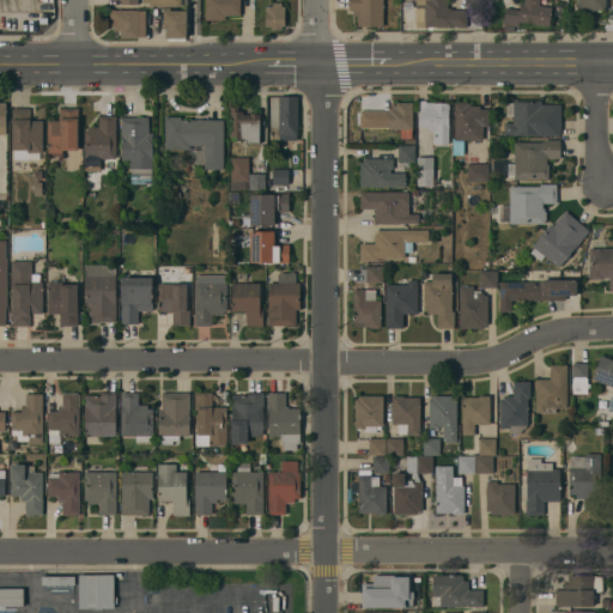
[(206,20),(206,0),(241,0),(241,16),(225,16),(225,20),(206,20)]
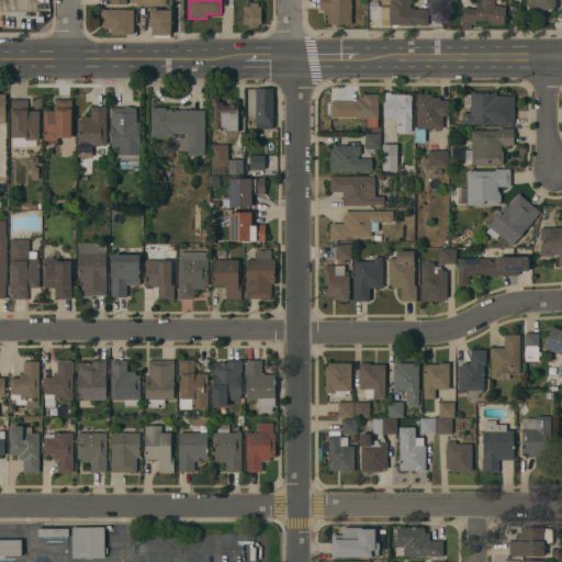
[(351,0),(351,24),(328,24),(328,14),(324,14),(324,10),(321,10),(321,0),(351,0)]
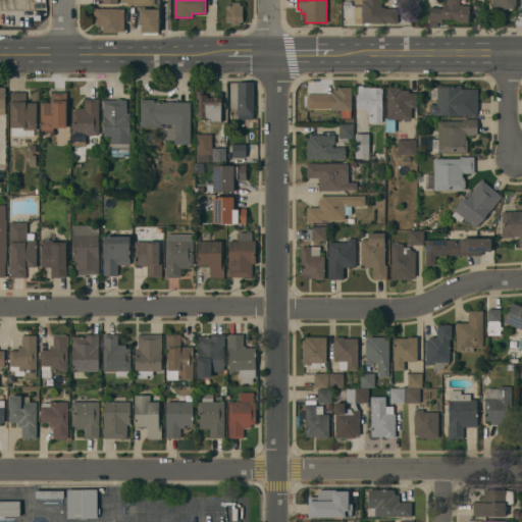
[(362,22),(362,17),(355,17),(355,0),(381,0),(381,7),(385,7),(385,8),(398,8),(398,22),(362,22)]
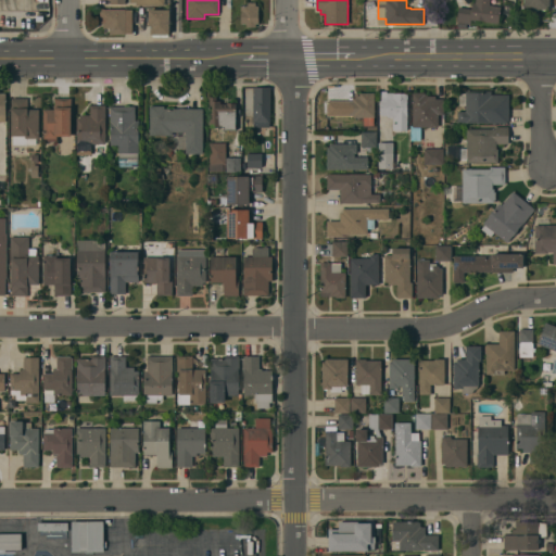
[(471,20),(470,24),(457,22),(458,8),(471,9),(472,2),(476,3),(476,0),(489,0),(489,5),(501,7),(498,24),(471,20)]
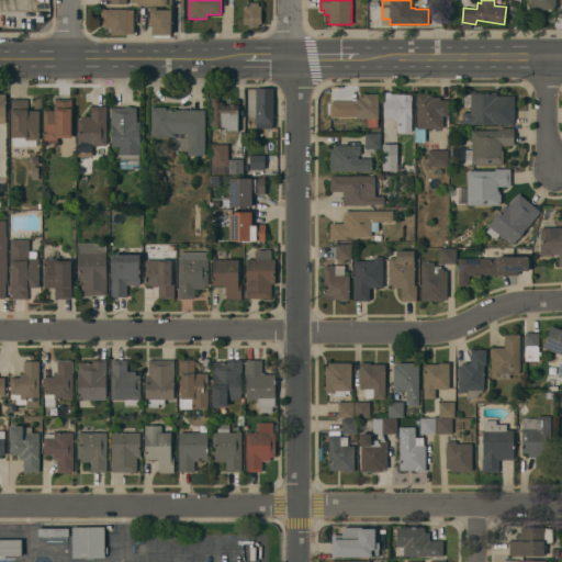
[(555,0),(555,9),(530,9),(530,0),(555,0)]
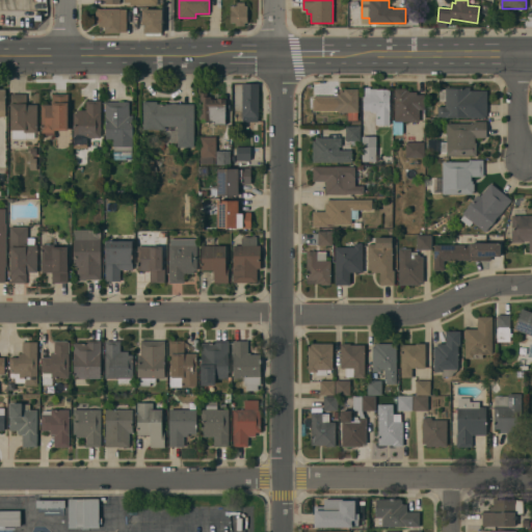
[(247,23),(244,23),(244,26),(236,26),(236,23),(231,23),(231,5),(232,5),(237,5),(237,2),(244,2),(244,5),(245,5),(247,5),(247,23)]
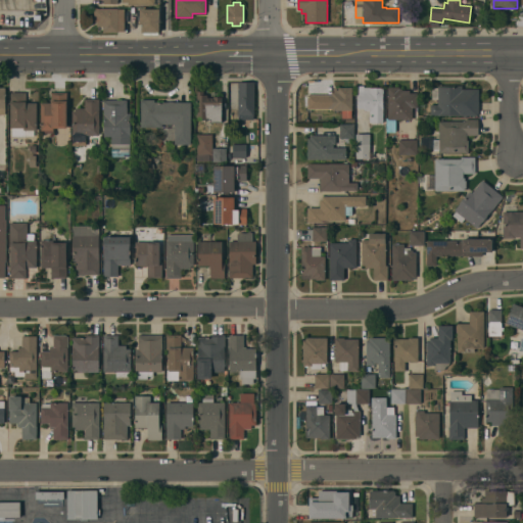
[(125,31),(119,31),(119,32),(103,33),(103,32),(98,32),(98,26),(97,26),(97,21),(94,21),(94,7),(97,7),(97,8),(117,8),(117,9),(125,8),(125,31)]
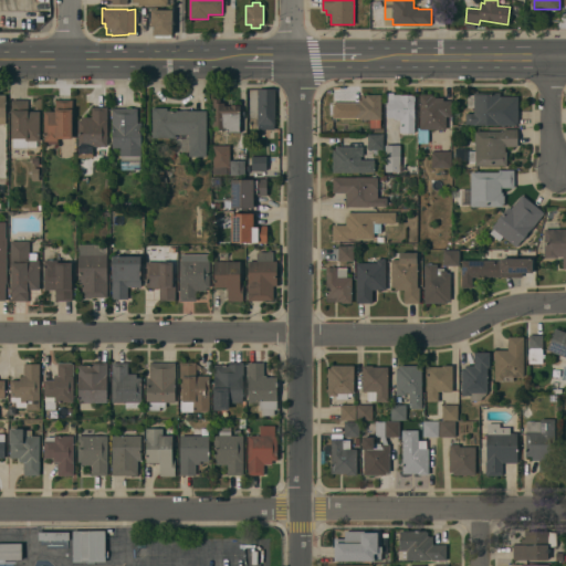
[(173,34),(154,34),(154,25),(152,25),(152,10),(173,10),(173,34)]
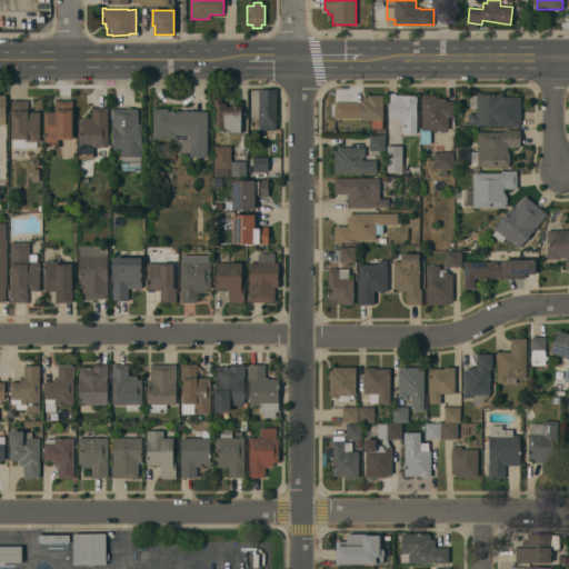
[(277,89),(277,127),(276,127),(276,130),(259,130),(260,127),(259,127),(259,89),(273,89),(277,89)]
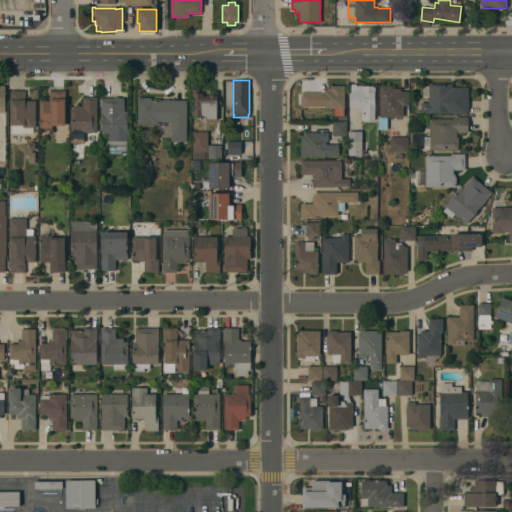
[(469,112),(467,112),(421,113),(421,102),(429,102),(429,97),(423,97),(423,85),(429,85),(429,84),(452,83),(452,87),(469,87),(469,112)]
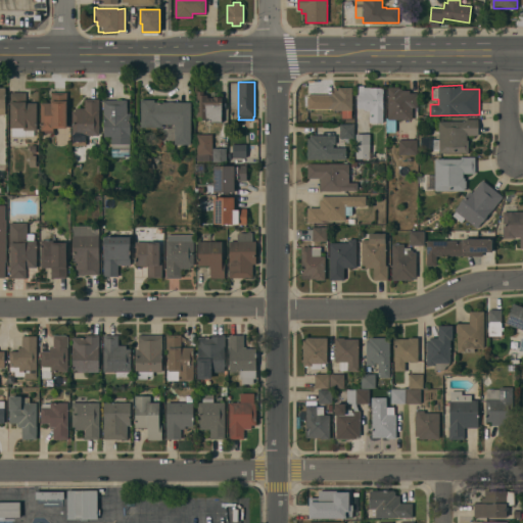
[(383,93),(383,123),(370,123),(370,110),(364,110),(364,108),(358,108),(358,86),(364,86),(364,88),(383,88),(383,93)]
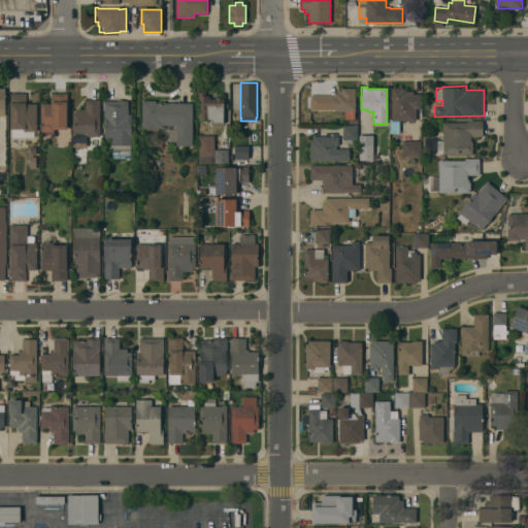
[(355,119),(345,119),(345,111),(335,111),(335,109),(329,109),(329,96),(335,96),(335,93),(337,93),(337,91),(341,91),(341,88),(356,88),(356,111),(355,111),(355,119)]
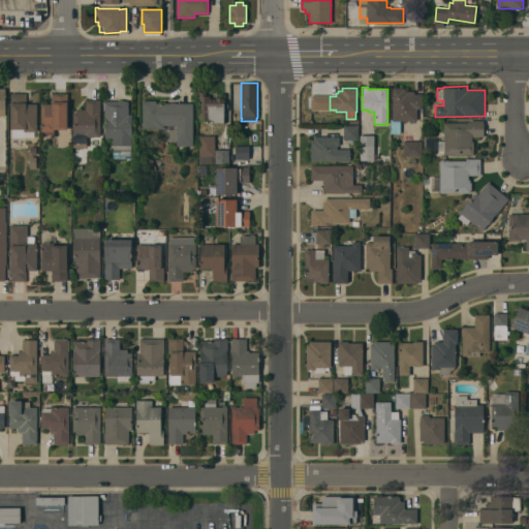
[(393,88),(404,88),(404,89),(407,89),(407,91),(414,91),(414,94),(422,94),(422,109),(416,109),(416,121),(393,121),(393,88)]
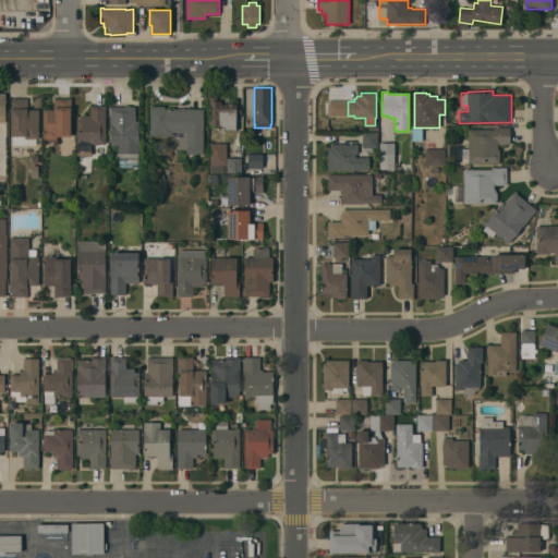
[(225,131),(225,128),(211,128),(210,97),(217,97),(217,101),(221,101),(221,105),(228,104),(228,102),(237,102),(237,130),(225,131)]
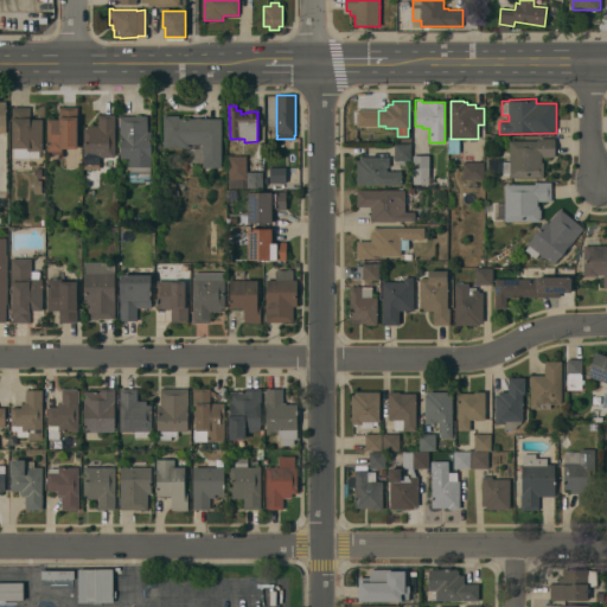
[(13,107),(31,107),(31,119),(43,119),(43,151),(39,151),(39,158),(30,158),(14,158),(14,148),(12,148),(13,107)]
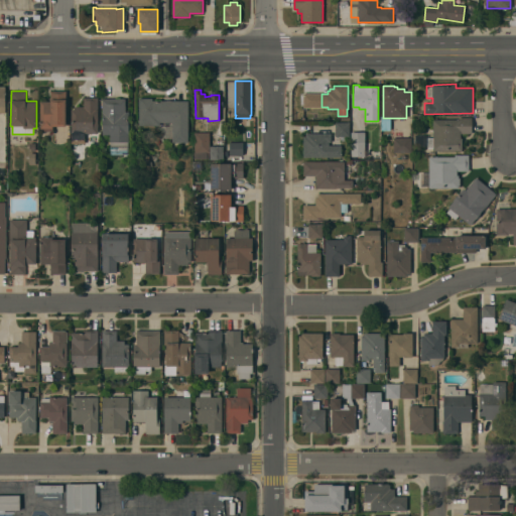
[(67,101),(66,101),(66,126),(52,126),(52,131),(40,131),(40,101),(51,101),(50,91),(66,91),(67,101)]
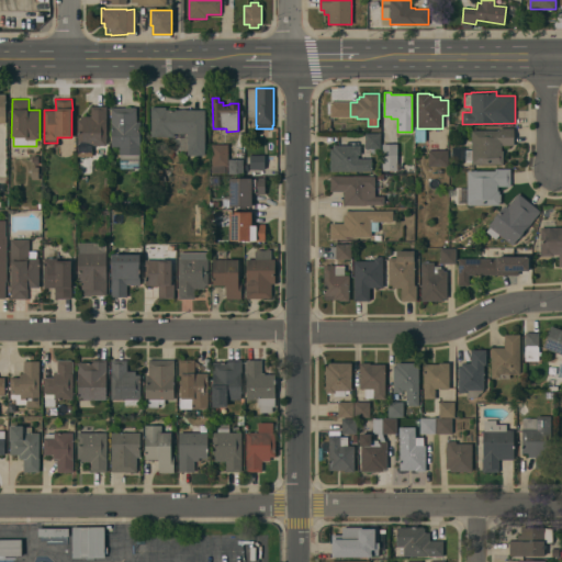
[(107,146),(105,146),(105,147),(92,147),(92,153),(79,153),(79,145),(78,145),(78,119),(81,119),(81,115),(91,116),(91,105),(107,105),(107,146)]
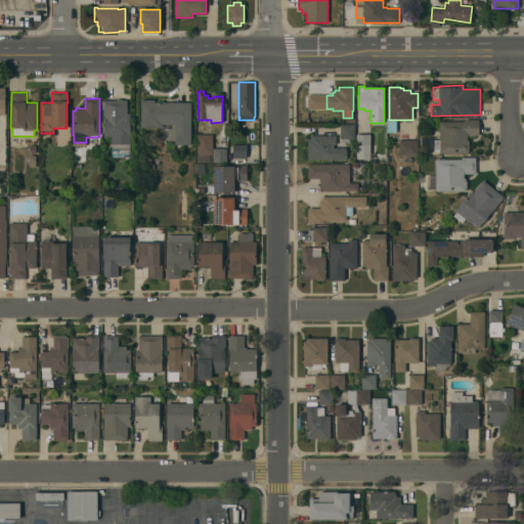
[(103,100),(127,99),(128,114),(131,114),(131,144),(130,144),(130,157),(113,158),(113,144),(112,144),(112,136),(104,136),(103,100)]
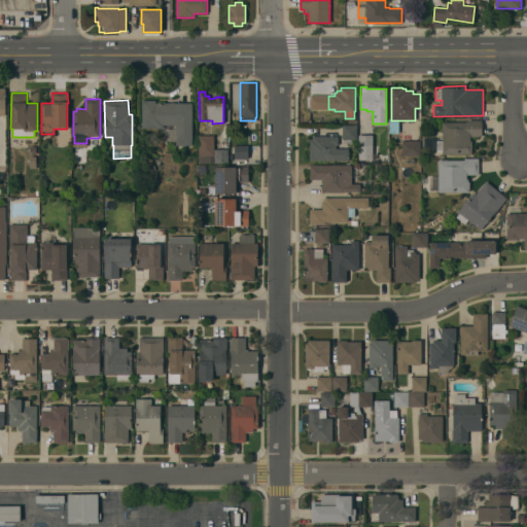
[(141,128),(142,100),(155,100),(155,103),(192,103),(192,146),(176,146),(176,140),(165,140),(165,128),(173,128),(173,126),(164,125),(164,129),(141,128)]
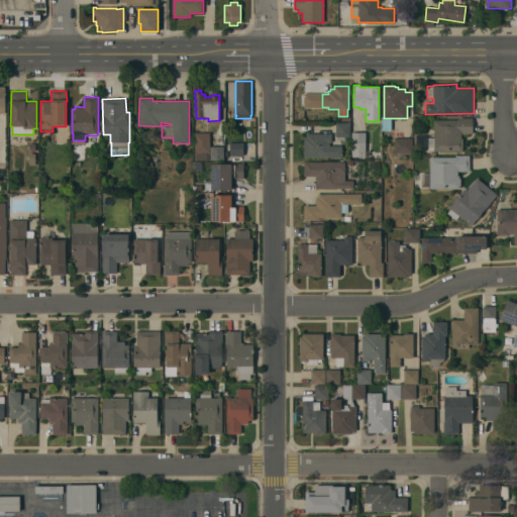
[(434,120),(459,120),(459,118),(473,118),(473,133),(461,133),(461,138),(462,138),(463,150),(434,150),(434,149),(428,149),(428,137),(434,137),(434,120)]
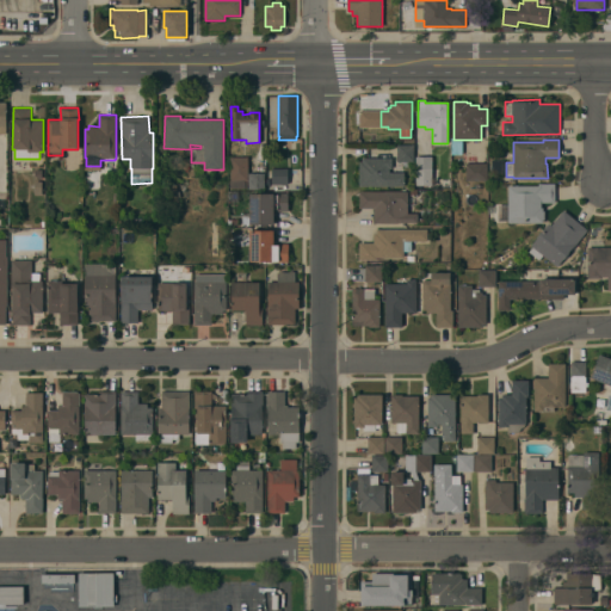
[(397,162),(396,146),(414,146),(414,162),(397,162)]
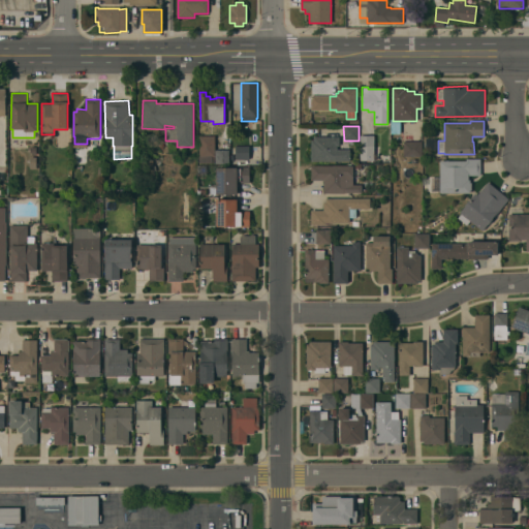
[(215,135),(215,150),(229,150),(229,163),(215,163),(215,156),(214,156),(214,162),(199,162),(199,135),(215,135)]
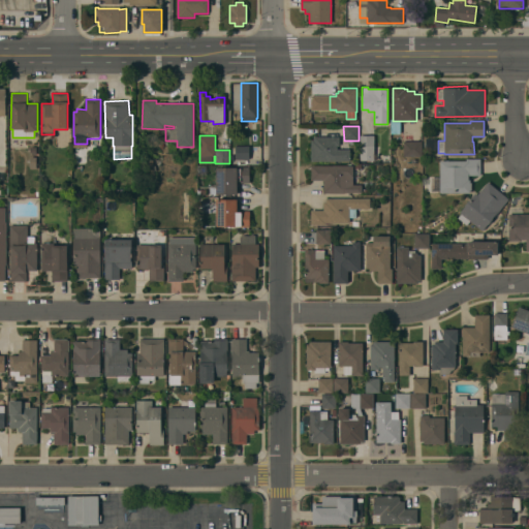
[(374,160),(360,160),(360,135),(374,135),(374,160)]
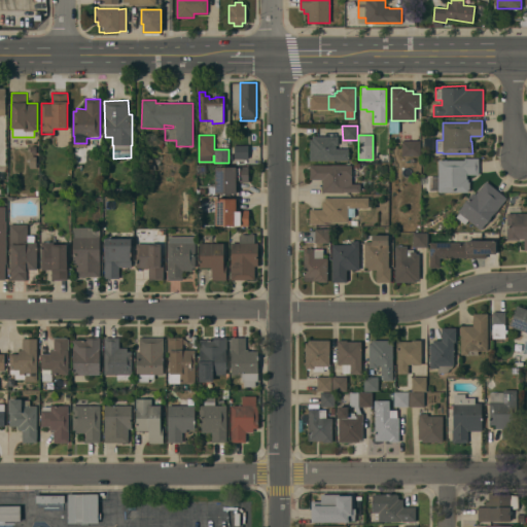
[(310,161),(310,139),(313,139),(313,137),(338,136),(338,145),(336,145),(336,148),(349,148),(349,161),(310,161)]
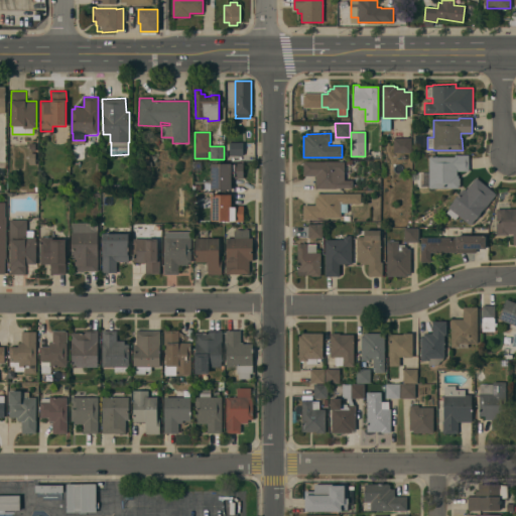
[(424,146),(414,146),(414,135),(424,135),(424,146)]
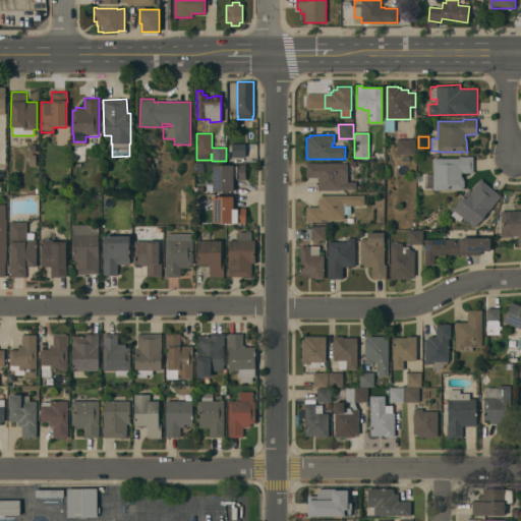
[(416,138),(416,154),(397,154),(397,139),(416,138)]
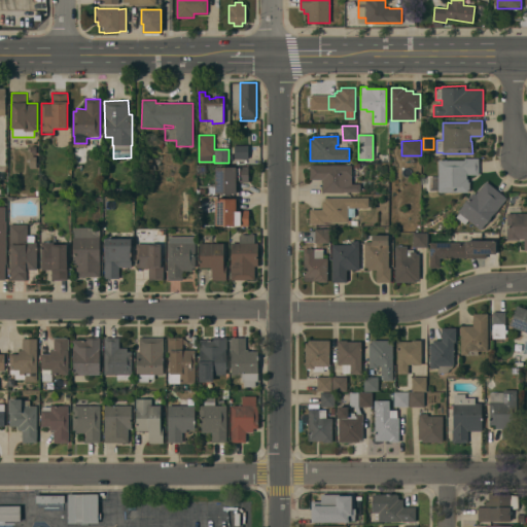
[(248,145),(248,159),(235,159),(235,145),(248,145)]
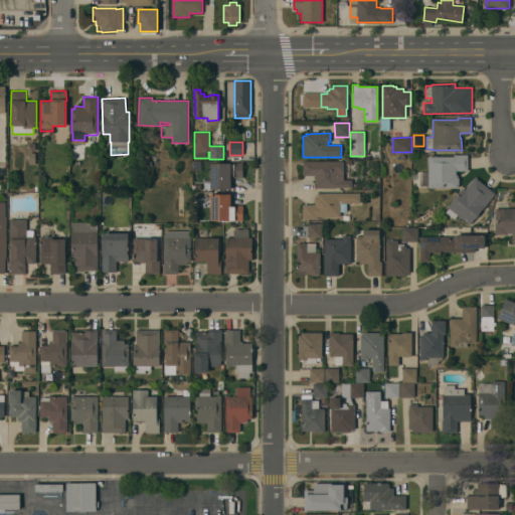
[(35,165),(28,165),(28,158),(26,158),(26,156),(28,156),(28,154),(35,154),(35,165)]
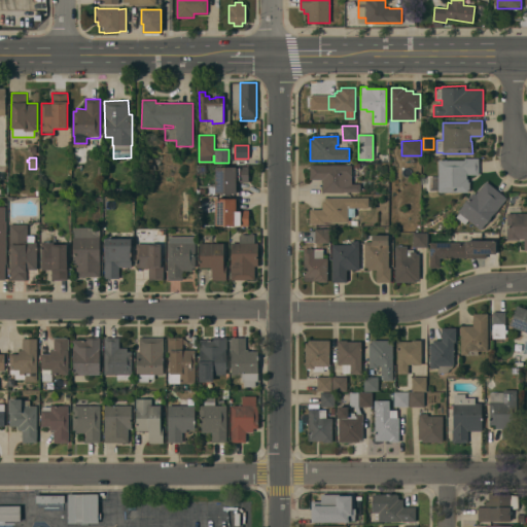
[(154,170),(143,169),(143,157),(155,159),(154,170)]
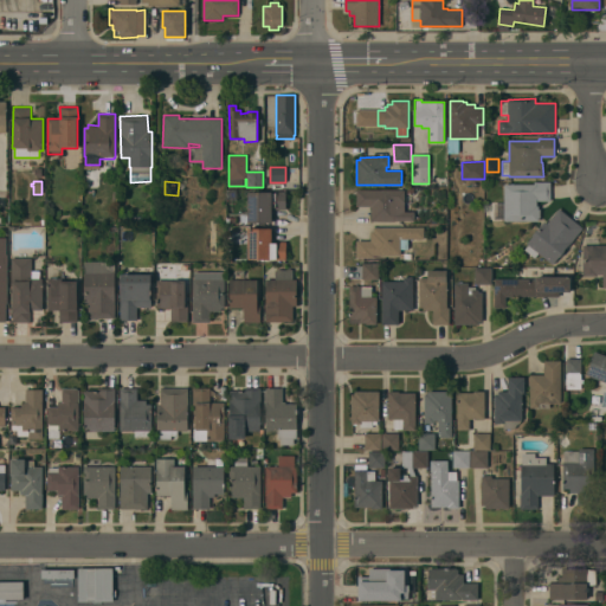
[(492,219),(492,202),(504,202),(504,185),(534,185),(534,182),(550,182),(550,200),(536,200),(536,206),(539,206),(539,210),(540,210),(540,218),(537,218),(539,220),(504,221),(504,219),(492,219)]
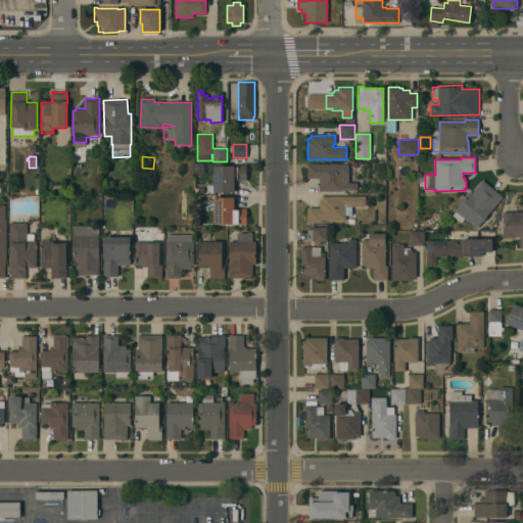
[(203,172),(195,172),(195,162),(203,162),(203,172)]
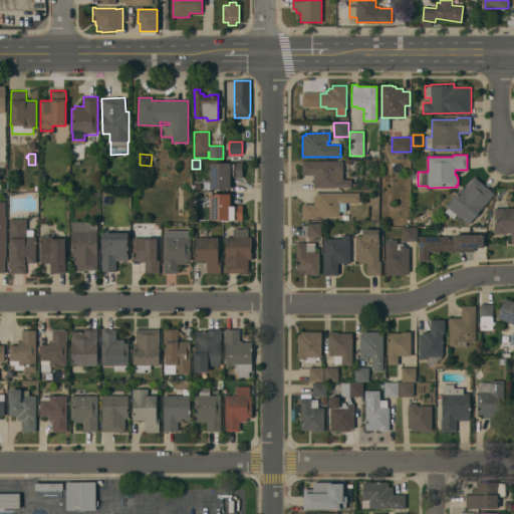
[(351,188),(314,187),(314,175),(303,175),(303,161),(343,161),(343,179),(351,179),(352,179),(352,182),(351,182),(351,188)]
